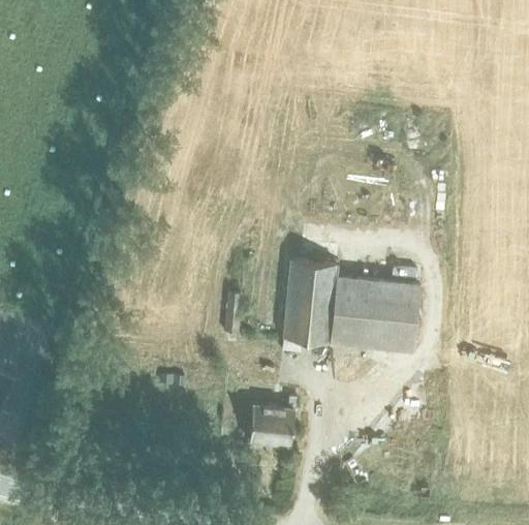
[(290,260),(283,338),(281,351),(301,352),(302,340),(412,351),(418,285),(335,277),(336,265),(290,260)]
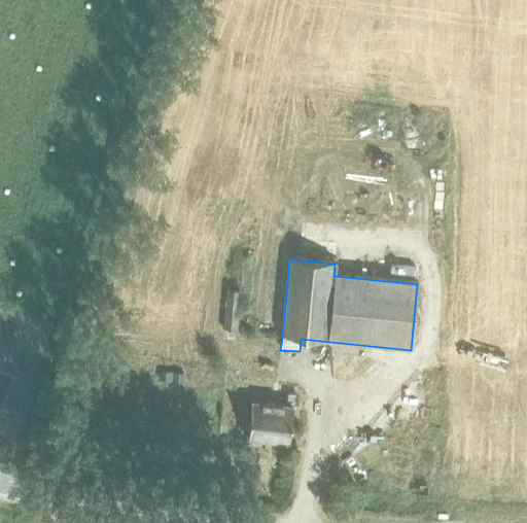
[(222,332),(237,333),(241,293),(226,292),(222,332)]
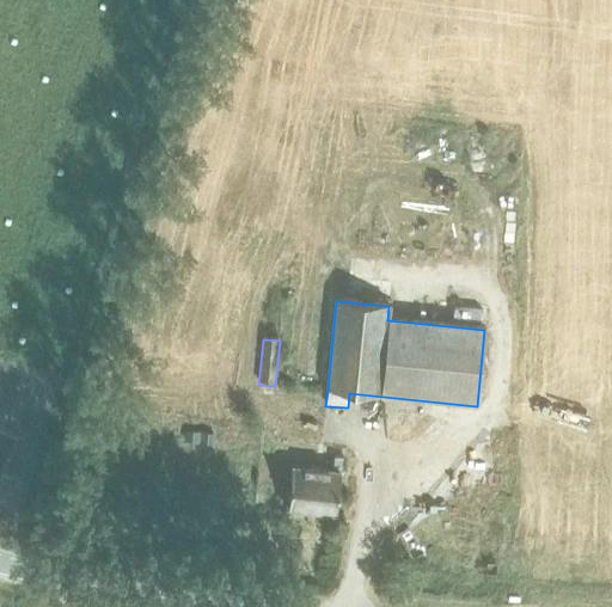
[(0,472),(16,440),(0,433),(0,472)]
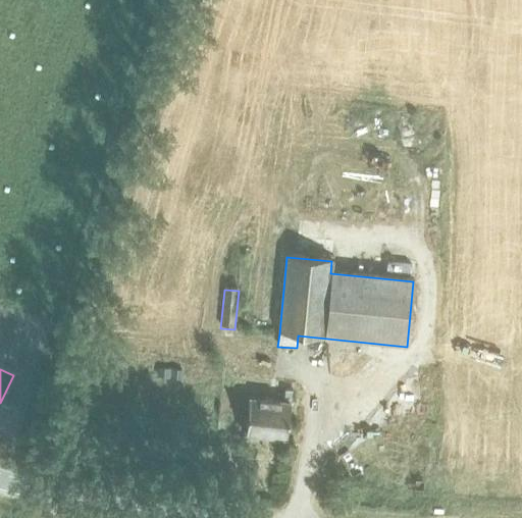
[(246,436),(286,441),(291,393),(284,393),(283,404),(249,401),(246,436)]
